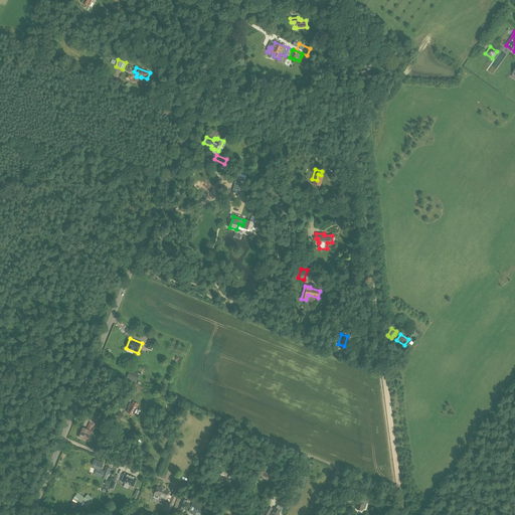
[(146,348),(152,350),(155,342),(149,339),(146,348)]
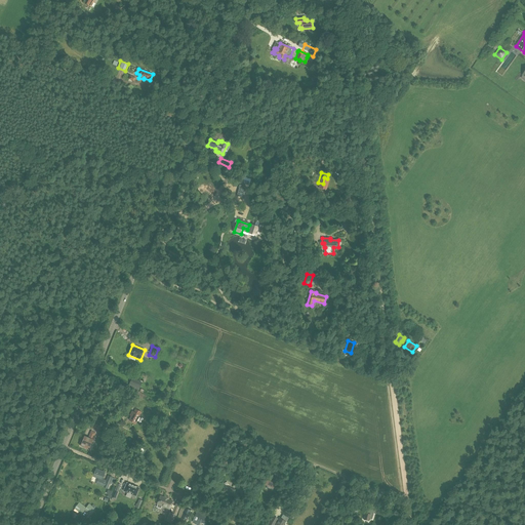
[(128,386),(139,390),(143,382),(131,377),(129,381),(128,386)]
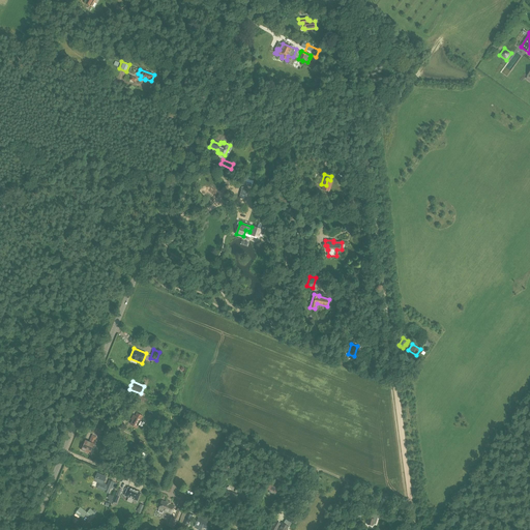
[(129,424),(138,428),(142,418),(134,414),(131,419),(131,420),(129,424)]
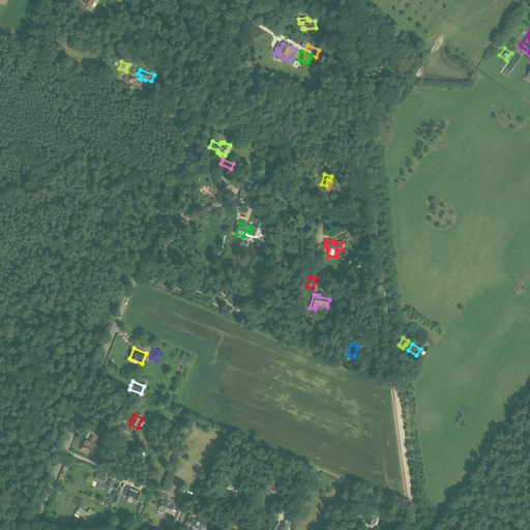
[(92,433),(99,436),(101,431),(94,427),(92,433)]
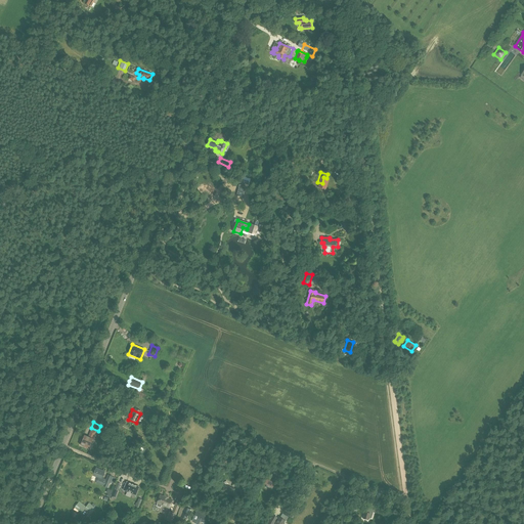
[(162,429),(167,434),(172,429),(169,427),(169,426),(167,424),(162,429)]
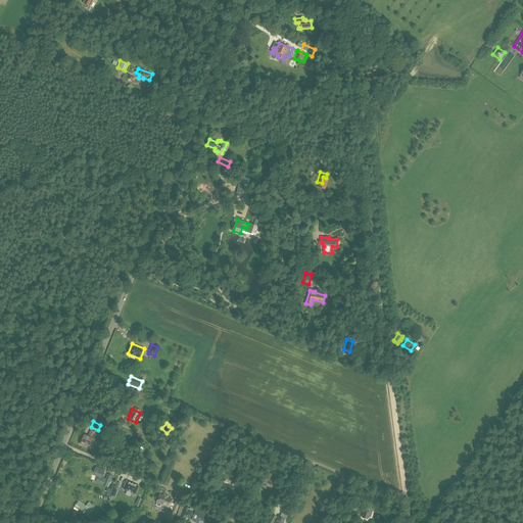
[(81,444),(89,447),(93,436),(96,431),(91,429),(88,435),(85,434),(81,444)]
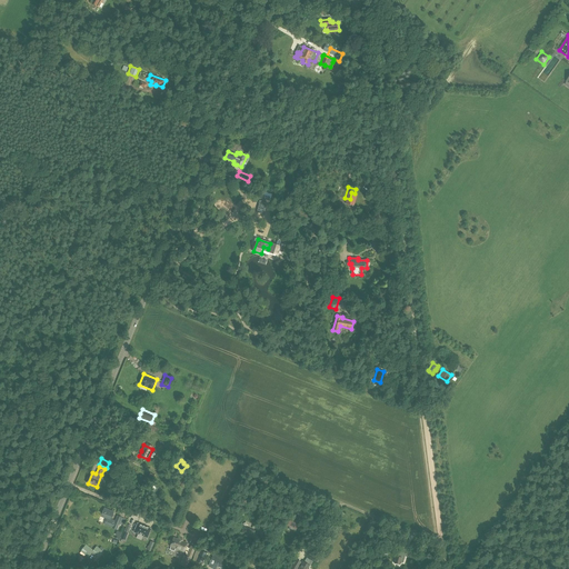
[(112,528),(117,530),(122,517),(117,515),(115,520),(110,519),(113,512),(105,508),(101,516),(107,519),(105,523),(112,528)]
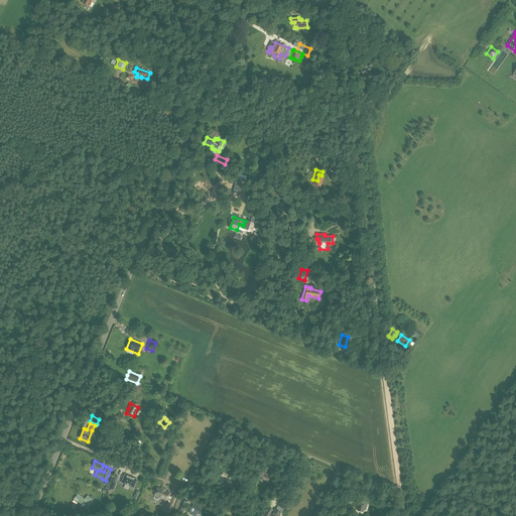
[(267,467),(264,474),(271,477),(275,470),(267,467)]
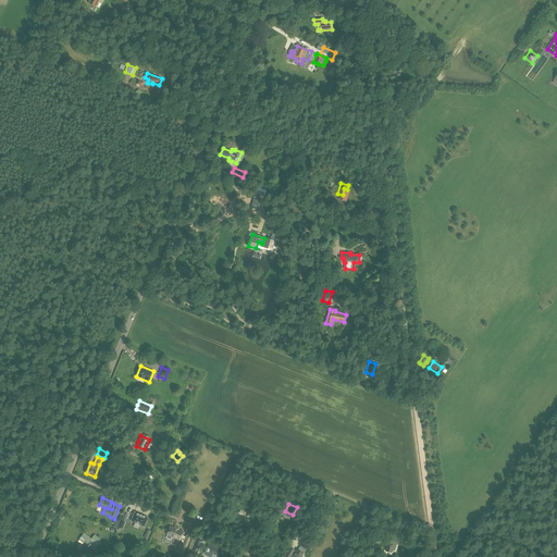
[(131,520),(132,520),(135,522),(134,525),(139,527),(140,524),(144,525),(145,525),(148,517),(147,517),(135,511),(134,511),(134,512),(131,520)]
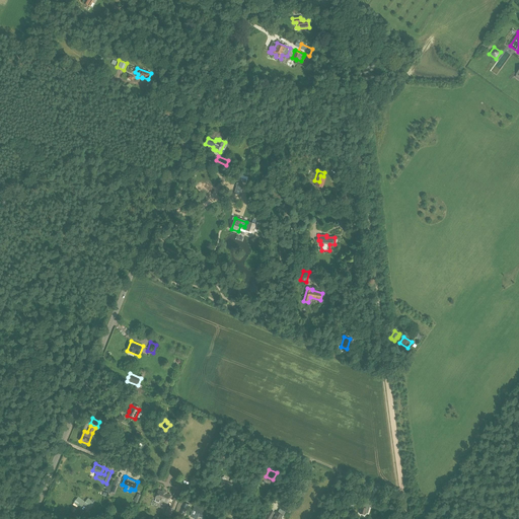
[(110,492),(114,493),(120,479),(117,477),(110,492)]
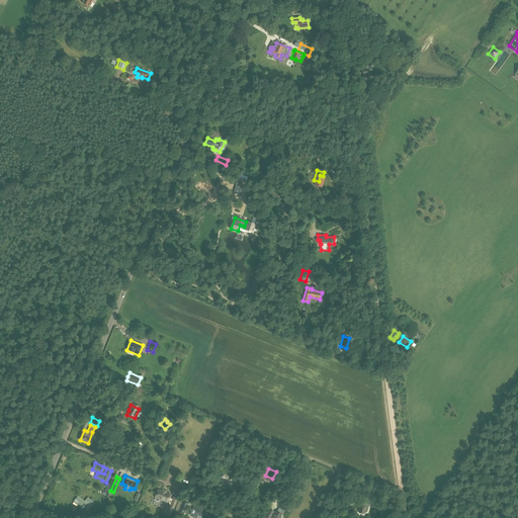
[(219,486),(230,490),(232,484),(222,479),(219,486)]
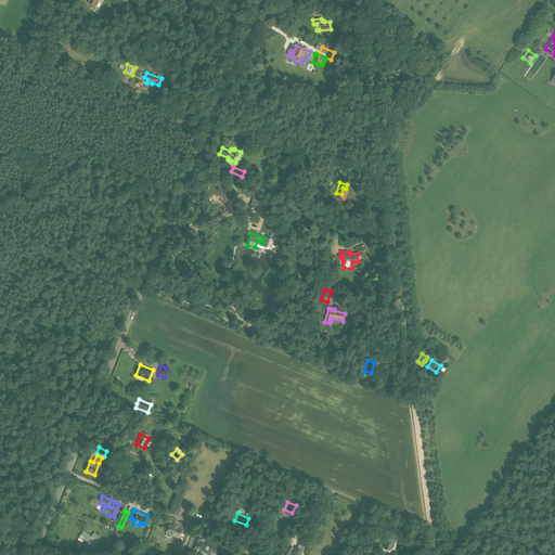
[(172,536),(179,538),(180,533),(181,531),(182,529),(169,524),(165,532),(167,533),(166,536),(170,538),(171,536),(172,536)]
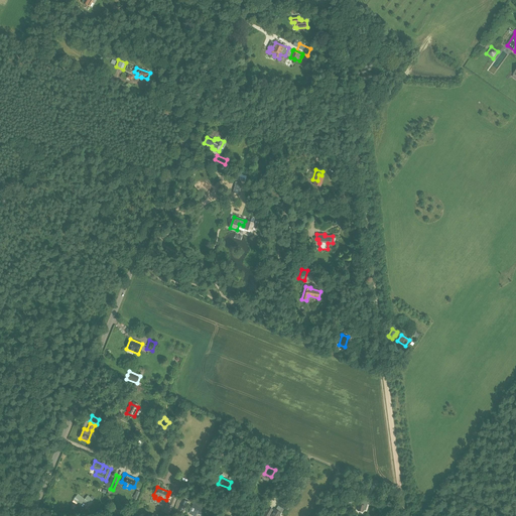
[(83,502),(88,506),(93,499),(88,496),(85,499),(79,494),(74,500),(81,505),(83,502)]
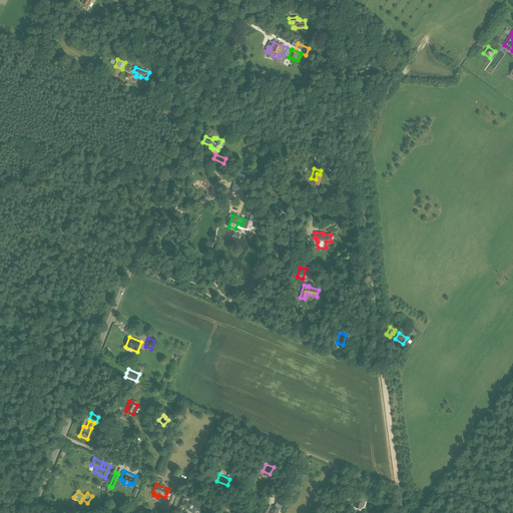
[(176,506),(182,508),(186,498),(180,496),(176,506)]
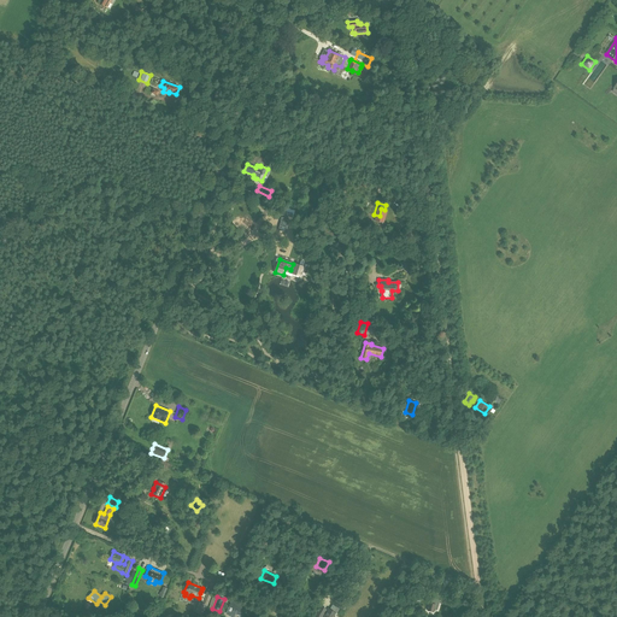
[(428,610),(434,612),(434,609),(438,610),(439,605),(440,599),(432,597),(430,603),(428,610)]
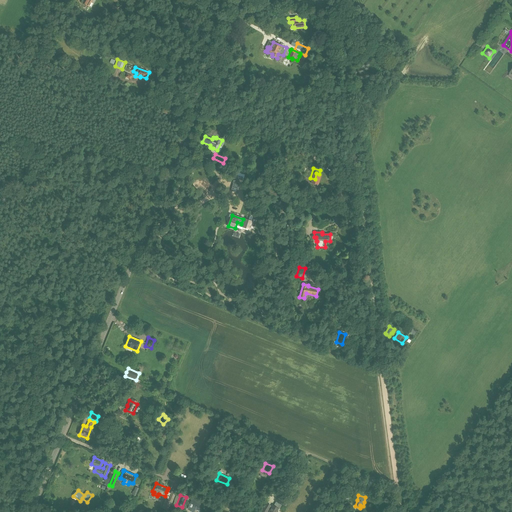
[(161,508),(169,511),(174,497),(171,496),(169,501),(165,499),(161,508)]
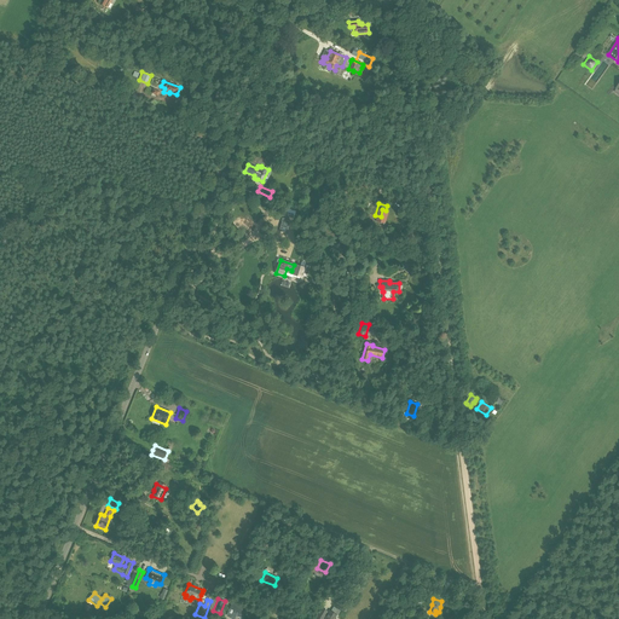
[(233,614),(242,618),(246,609),(236,606),(237,605),(232,603),(230,608),(233,609),(232,612),(233,613),(233,614)]
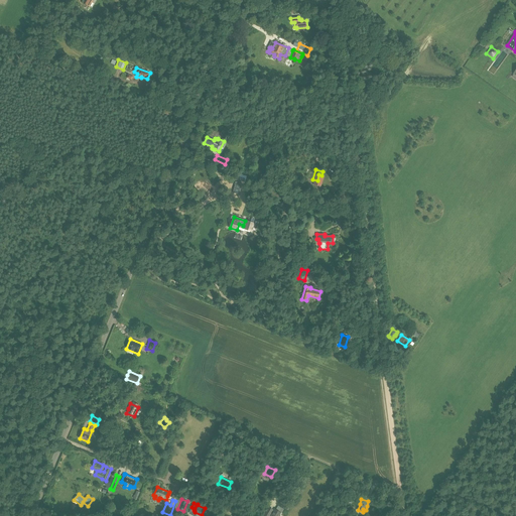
[(277,515),(280,512),(281,513),(284,509),(278,506),(276,509),(275,509),(273,512),(271,511),(272,510),(269,507),(263,515),(268,515),(269,515),(277,515)]
